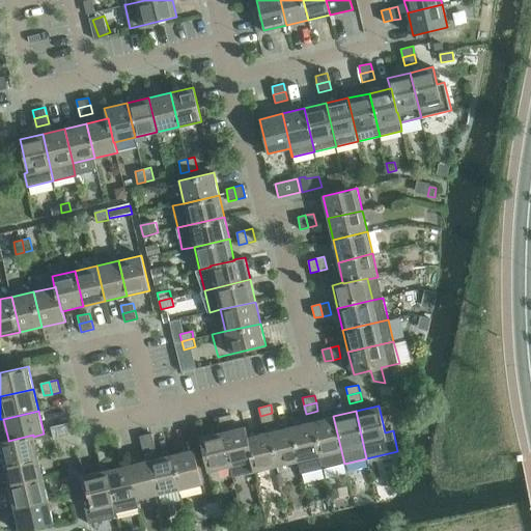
[(272,413),(260,416),(262,424),(274,421),(272,413)]
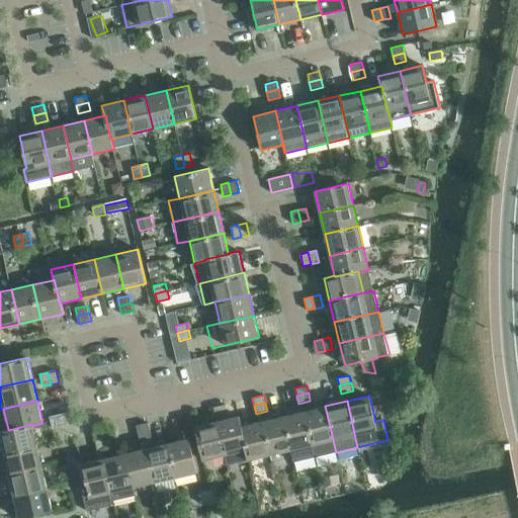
[(228,412),(226,404),(213,407),(216,415),(228,412)]
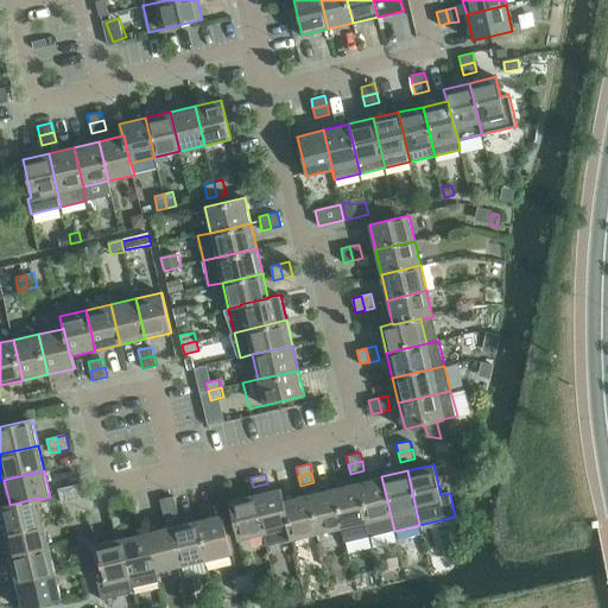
[(381,476),(358,482),(369,537),(394,531),(381,476)]
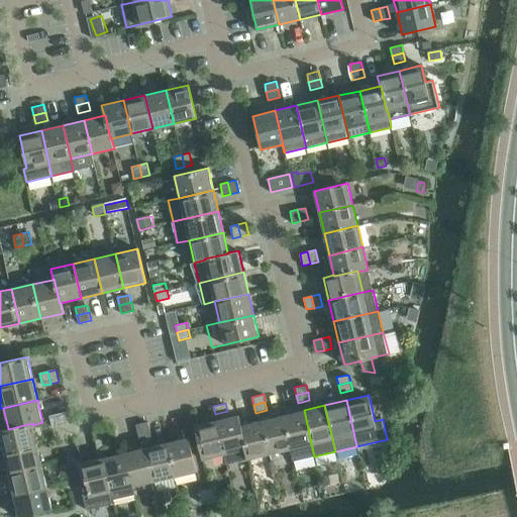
[(283,415),(291,449),(293,461),(314,456),(304,410),(283,415)]
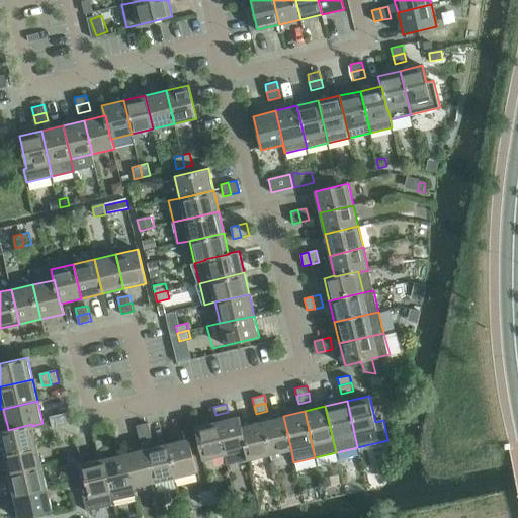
[(66,413),(58,414),(61,426),(68,424),(66,413)]
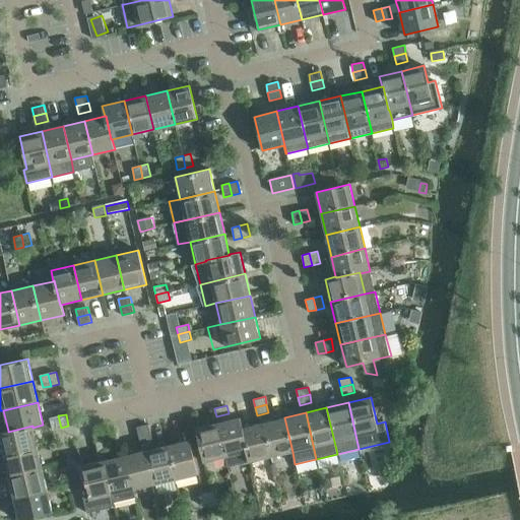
[(61,428),(58,415),(50,417),(53,430),(61,428)]
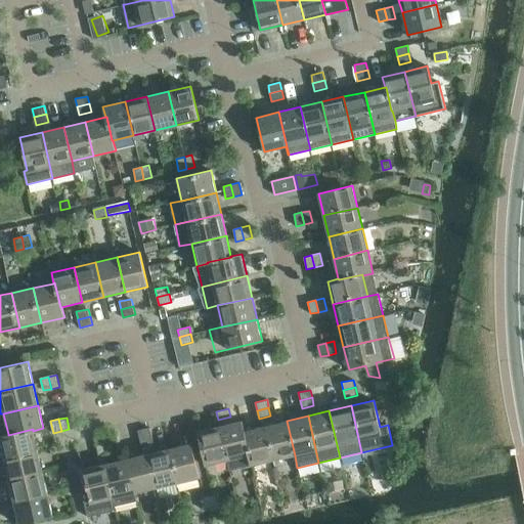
[(219,426),(227,461),(230,471),(250,466),(248,455),(249,455),(244,431),(245,431),(242,421),(219,426)]
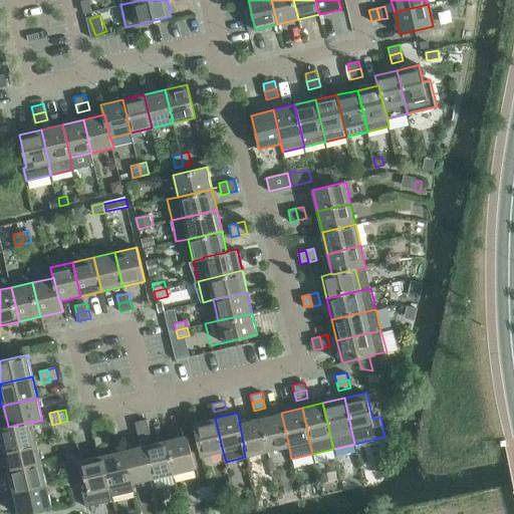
[(281,413),(260,418),(268,452),(289,447),(281,413)]
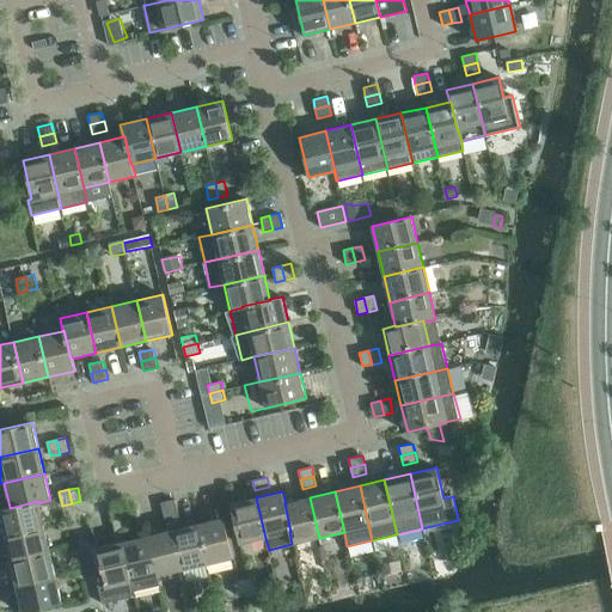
[(239,544),(265,538),(256,497),(230,503),(239,544)]
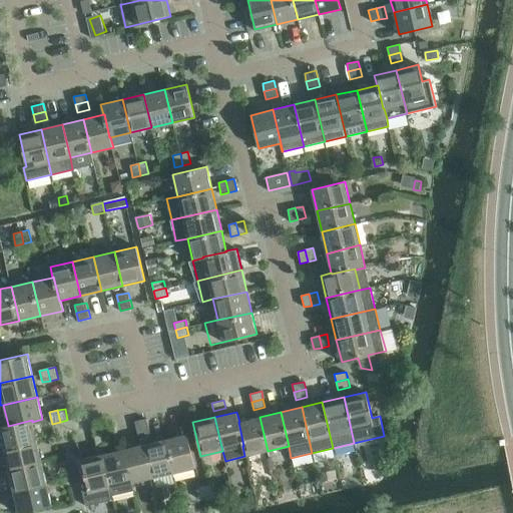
[(260,417),(239,422),(238,422),(243,446),(242,446),(244,456),(268,451),(260,417)]
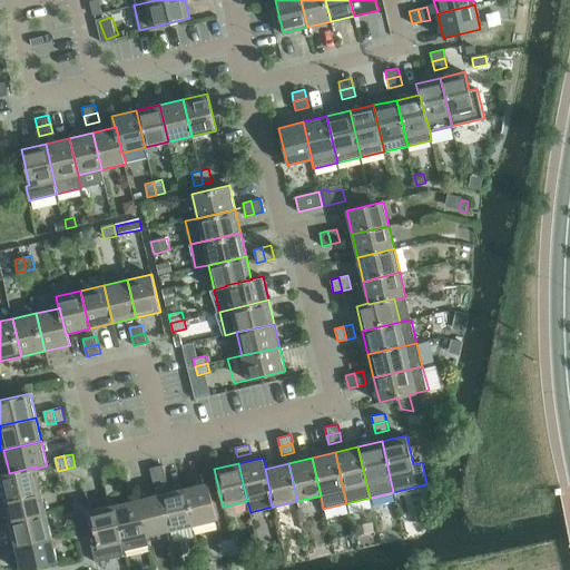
[(150,468),(153,477),(165,473),(163,464),(150,468)]
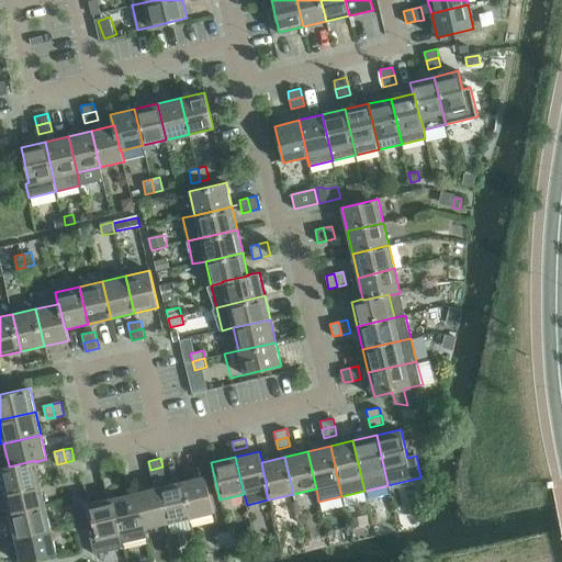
[(0,467),(0,476),(3,492),(41,483),(35,462),(35,460),(9,467),(9,465),(0,467)]
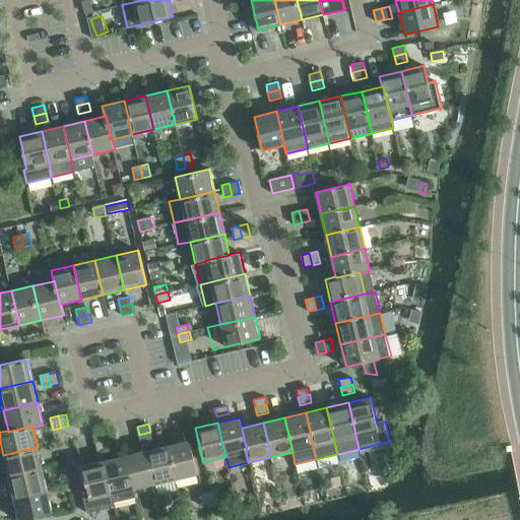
[(150,432),(139,435),(140,443),(152,440),(150,432)]
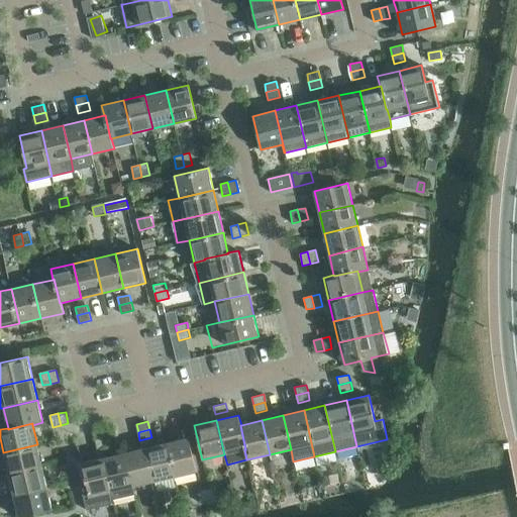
[(94,434),(95,442),(107,439),(105,431),(94,434)]
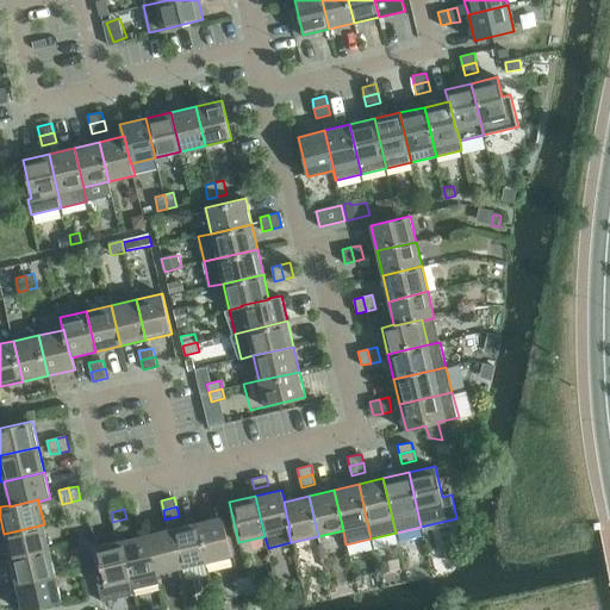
[(223,516),(197,522),(206,562),(232,556),(223,516)]
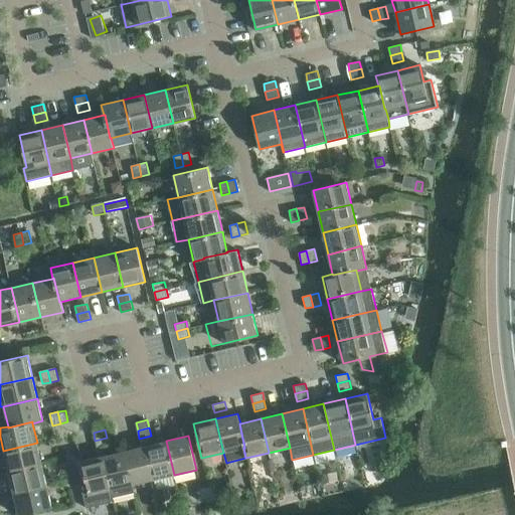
[(107,438),(95,441),(97,449),(109,446),(107,438)]
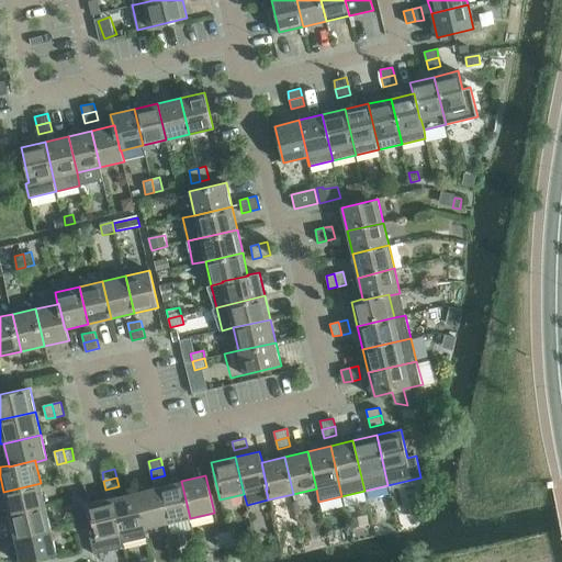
[(181,481),(158,486),(167,524),(190,518),(181,481)]
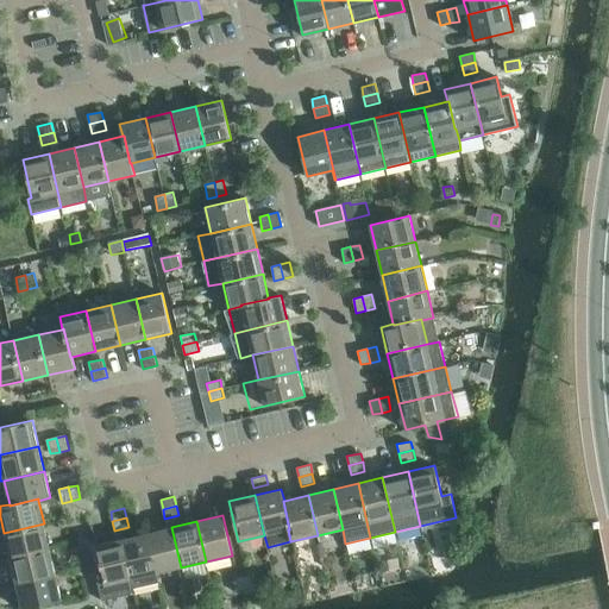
[(4,533),(10,558),(50,548),(44,523),(4,533)]
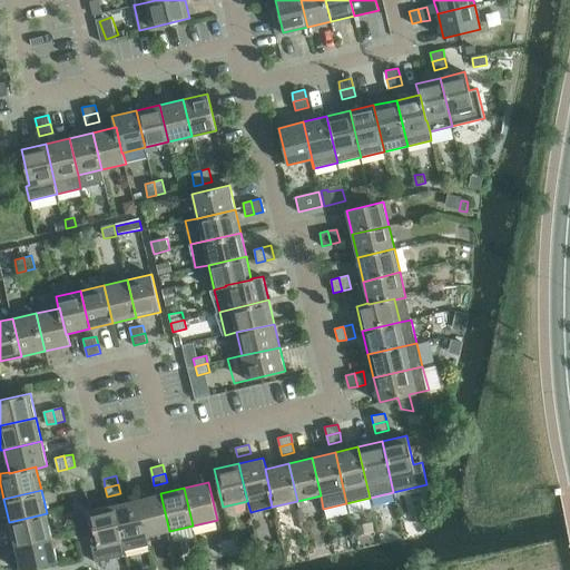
[(160,493),(137,499),(146,537),(169,531),(160,493)]
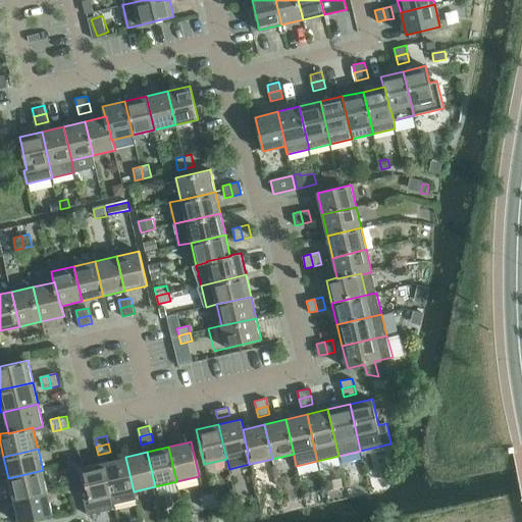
[(104,462),(112,497),(114,505),(114,504),(136,500),(134,491),(125,457),(104,462)]
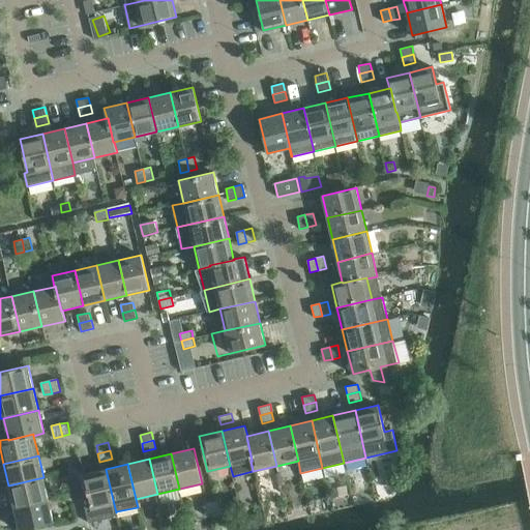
[(106,469),(83,474),(88,495),(82,496),(88,523),(117,516),(116,511),(116,512),(114,504),(106,469)]
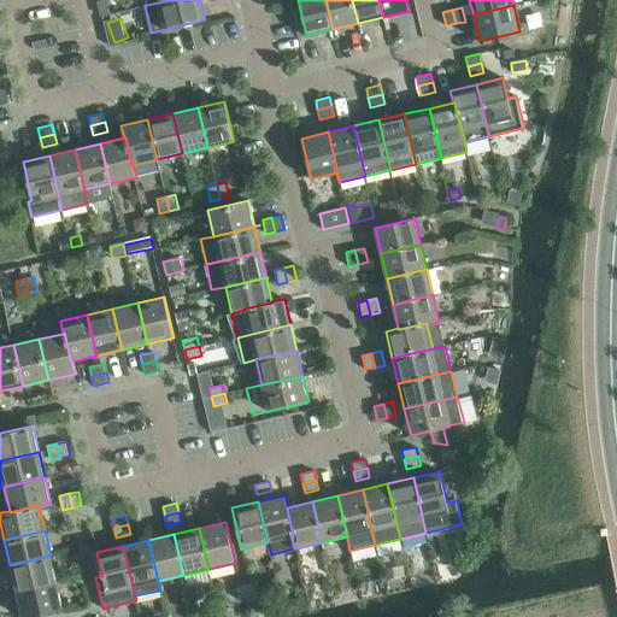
[(10,565),(16,591),(57,581),(51,556),(10,565)]
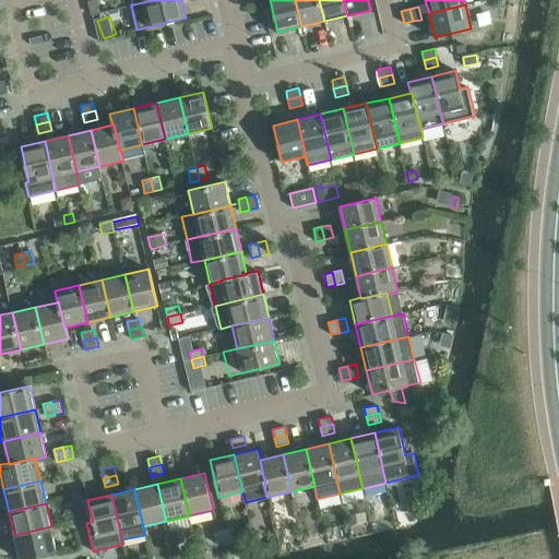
[(51,526),(14,535),(20,558),(21,558),(57,550),(51,526)]
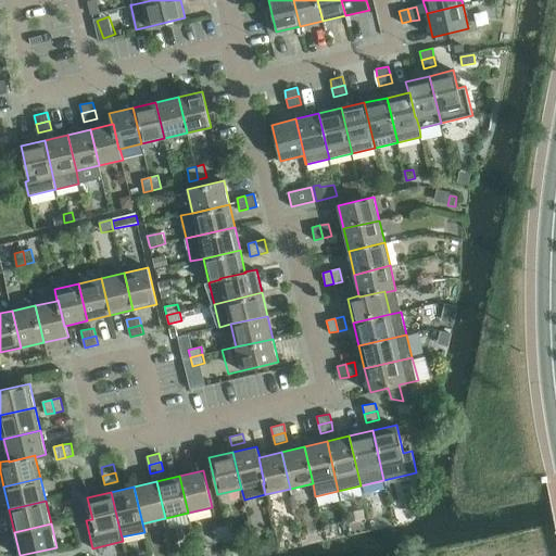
[(229,523),(220,526),(224,539),(232,536),(229,523)]
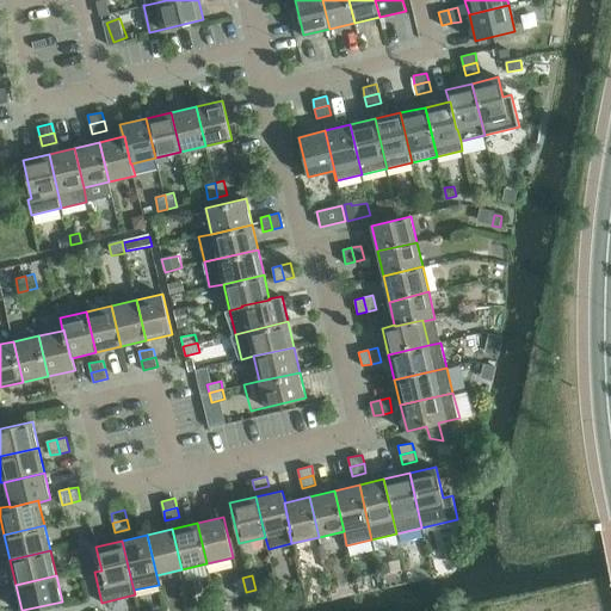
[(246,592),(242,578),(233,580),(236,594),(246,592)]
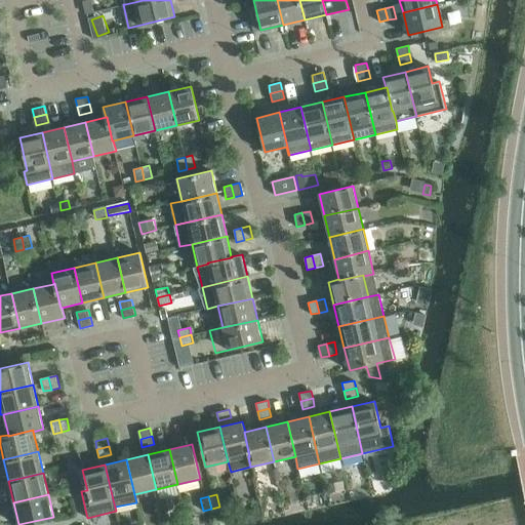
All buildings are outlined.
